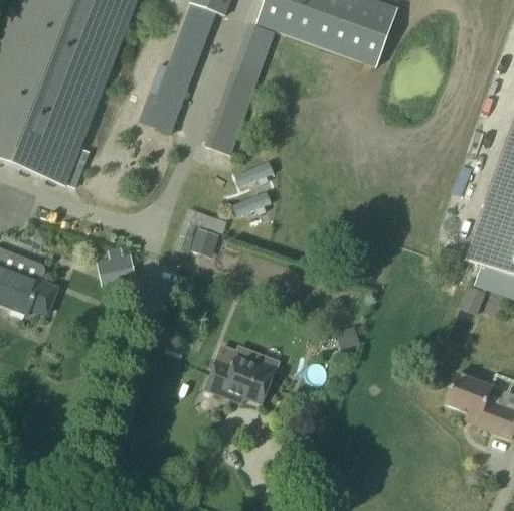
[(11,0),(0,30),(0,160),(65,185),(66,183),(75,187),(82,168),(74,164),(137,0),(11,0)]
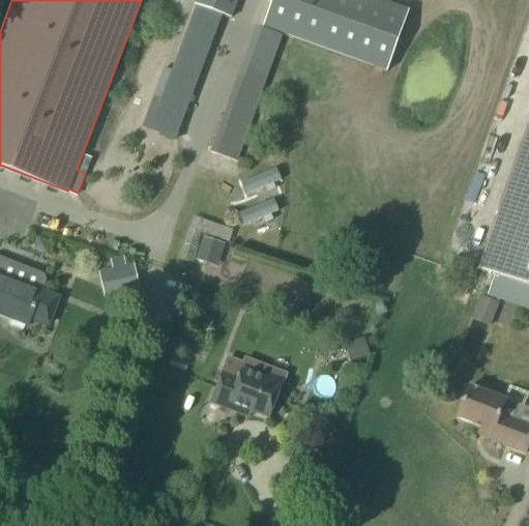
[(142,125),(176,138),(223,12),(232,17),(238,0),(196,0),(157,109),(149,106),(142,125)]
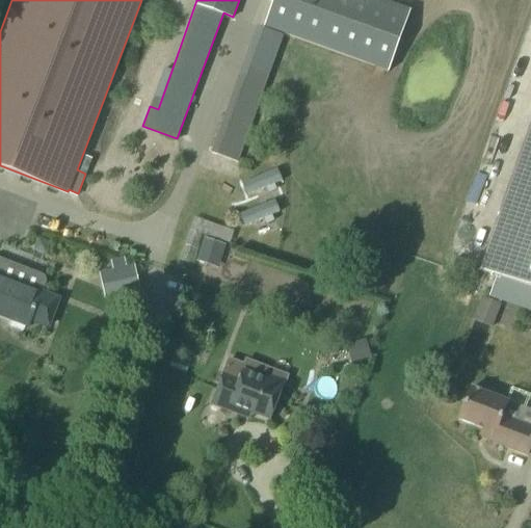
[(272,0),(268,11),(263,26),(284,31),(390,69),(412,8),(388,0),(272,0)]
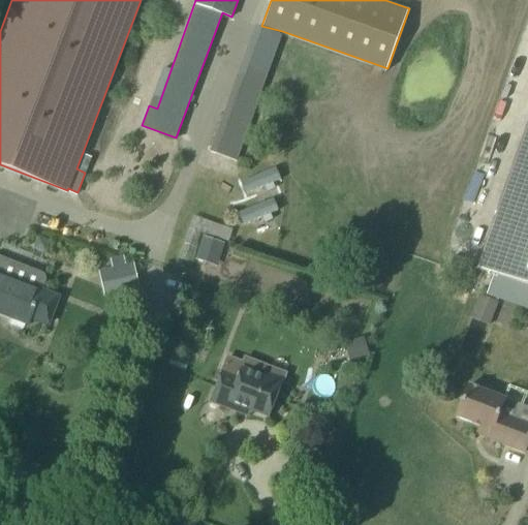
[(226,104),(210,149),(237,159),(253,114),(226,104)]
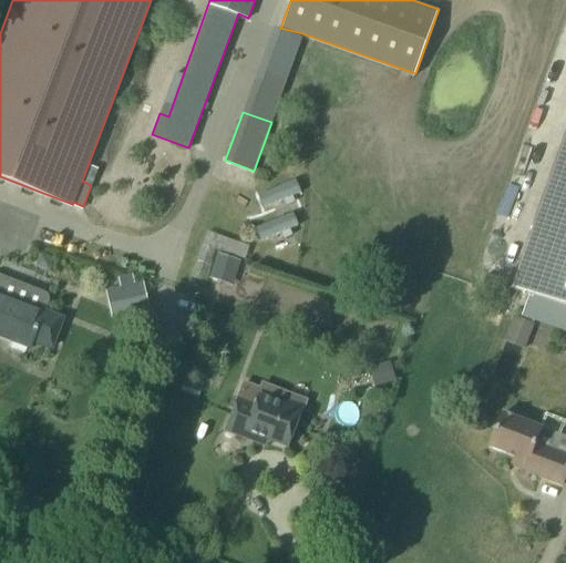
[(565,134),(513,286),(530,292),(522,313),(565,328),(565,134)]
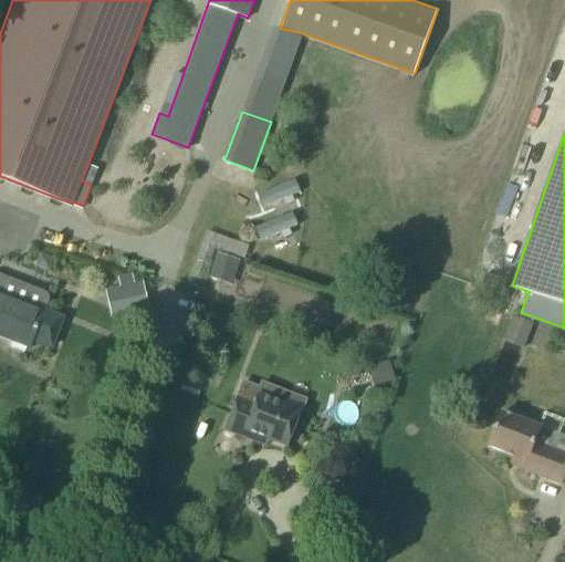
[(300,178),(261,187),(264,200),(303,191),(300,178)]
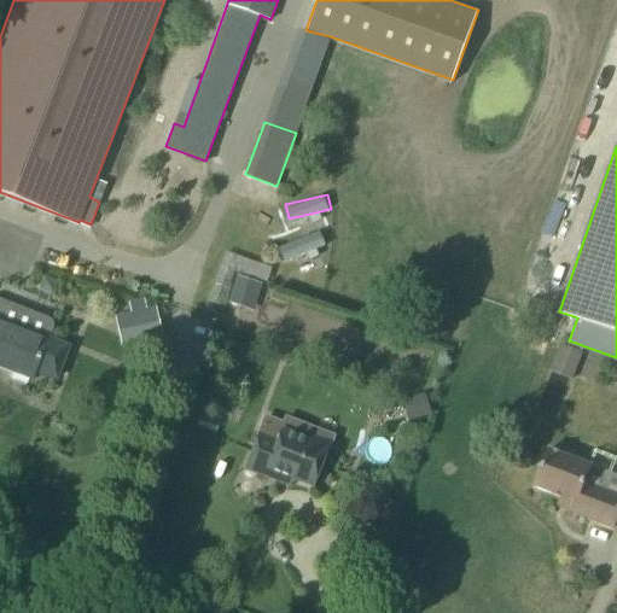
[(280,240),(286,257),(327,243),(321,226),(280,240)]
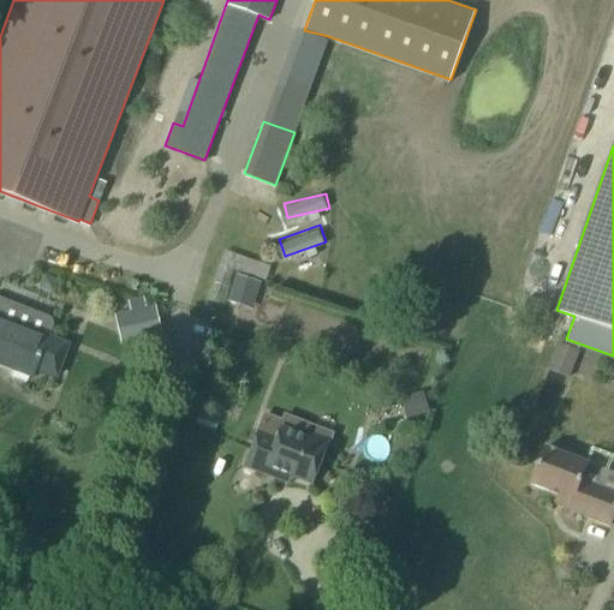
[(249,271),(267,276),(272,259),(226,246),(213,291),(227,294),(228,286),(244,291),(249,271)]
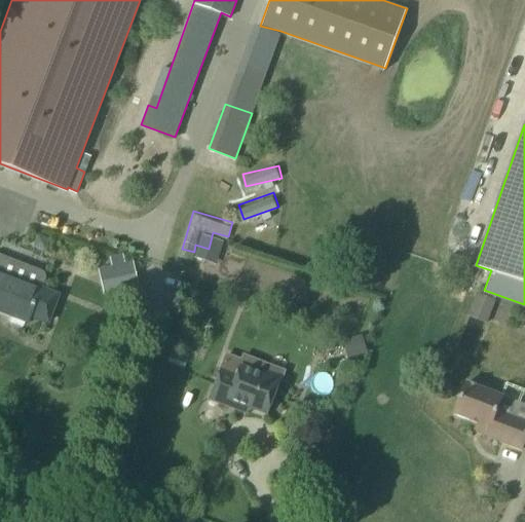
[(104,293),(139,284),(134,259),(125,261),(123,252),(109,255),(111,264),(98,267),(104,293)]
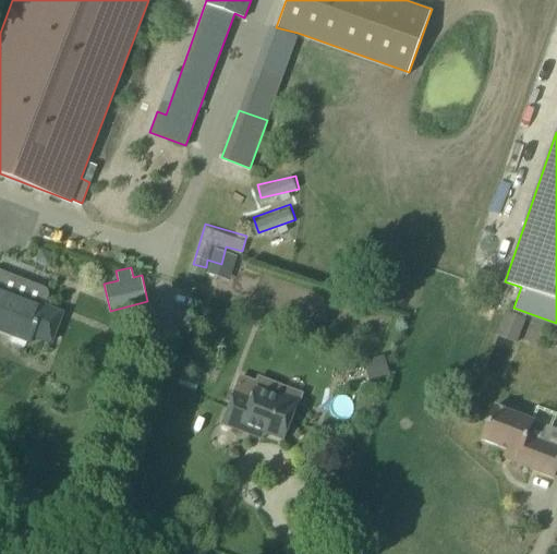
[(47,289),(46,287),(0,268),(0,327),(13,333),(11,339),(25,345),(27,338),(31,339),(33,334),(51,341),(62,313),(44,305),(48,294),(48,291),(47,289)]
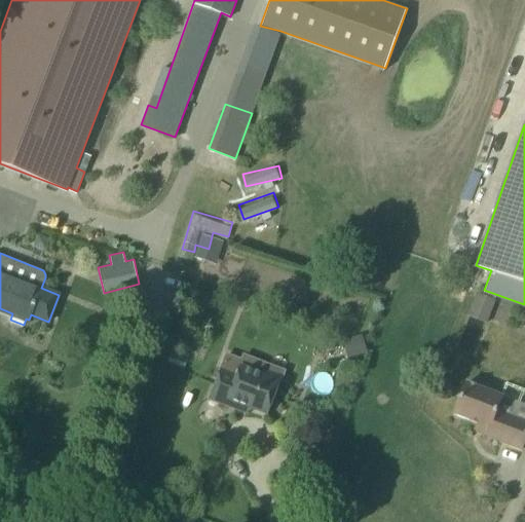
[(487,321),(496,298),(477,290),(467,313),(487,321)]
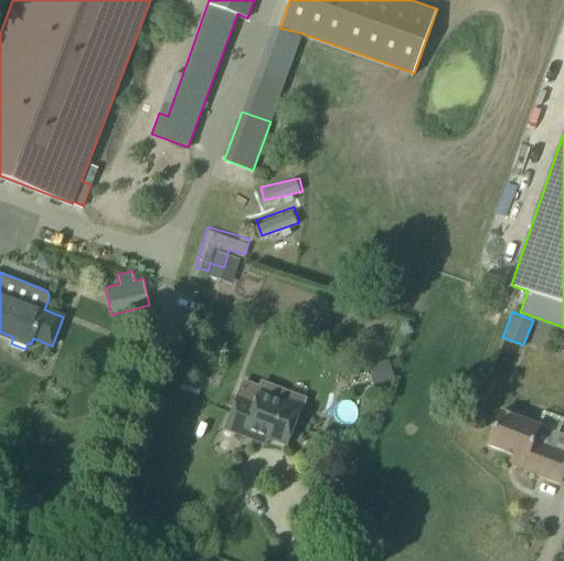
[(389,358),(368,363),(374,384),(395,378),(389,358)]
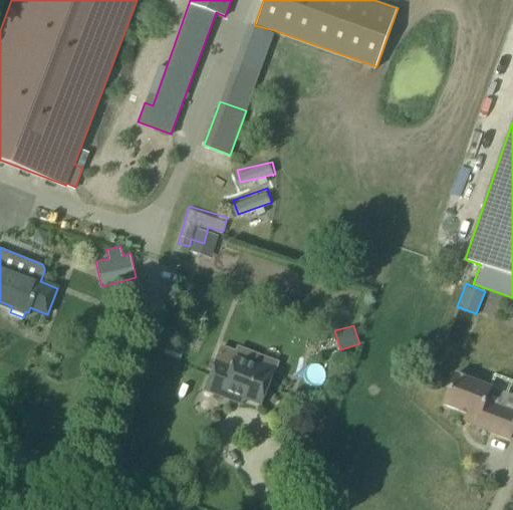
[(216,358),(205,388),(221,394),(223,389),(262,403),(274,371),(235,355),(231,364),(216,358)]
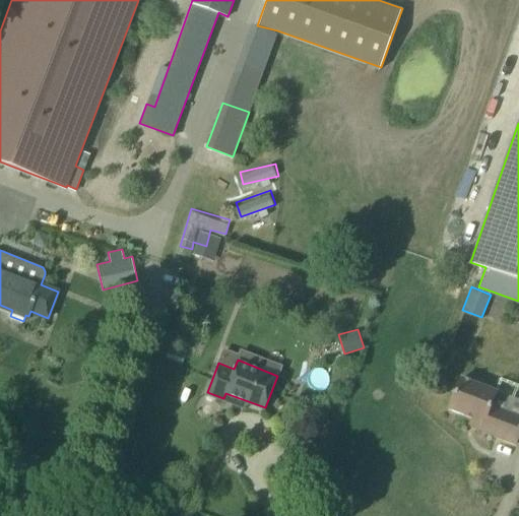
[(518,399),(460,377),(449,407),(479,420),(476,427),(515,442),(518,433),(518,399)]
